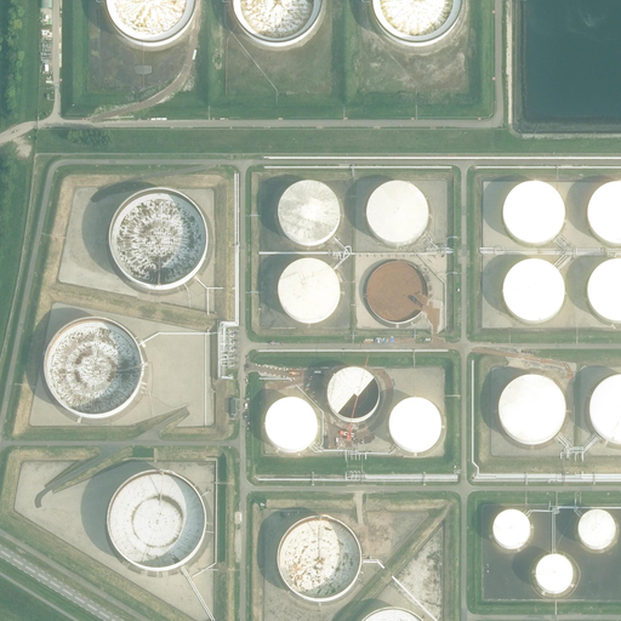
[(184,32),(194,20),(199,5),(199,0),(107,0),(109,12),(117,26),(127,35),(141,41),(155,44),(171,40),(184,32)]
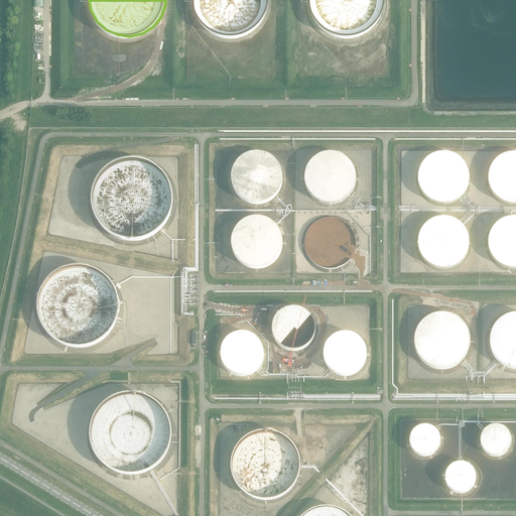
[(256,28),(264,19),(269,7),(269,0),(192,0),(195,10),(200,21),(209,29),(220,35),(232,37),(244,35),(256,28)]
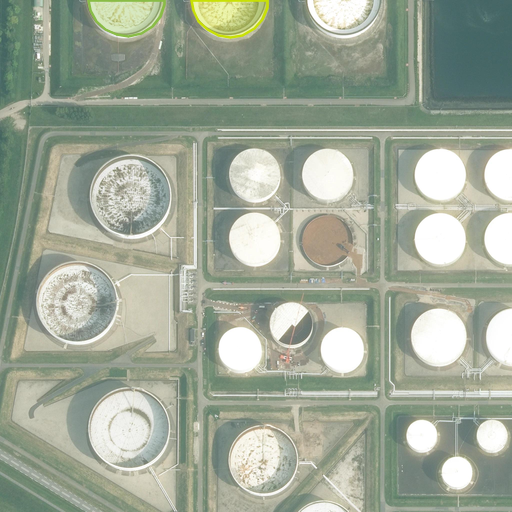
[(370,27),(378,17),(383,5),(382,0),(306,0),(308,11),(314,22),(323,31),(334,36),(347,37),(359,34),(370,27)]
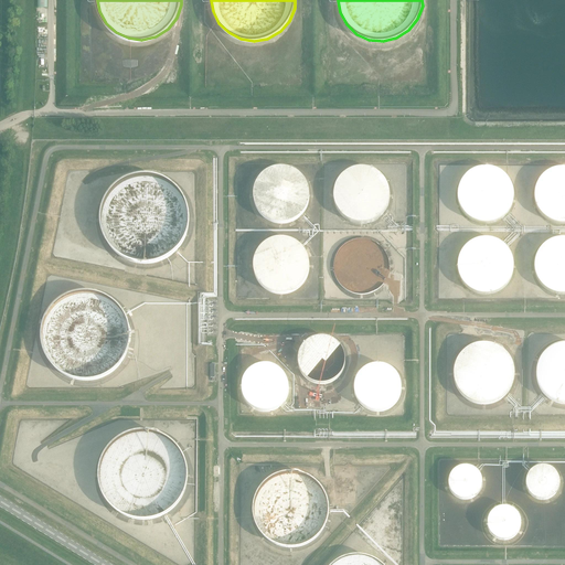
[(267,220),(285,224),(300,217),(310,203),(311,190),(304,174),(287,166),(269,169),(257,179),(253,193),(256,206),(267,220)]
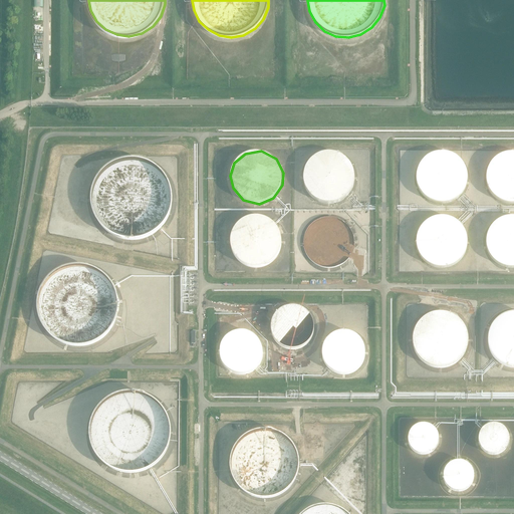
[(316,201),(331,204),(346,199),(355,186),(356,173),(349,160),(333,152),(317,154),(307,164),(303,177),(305,189),(316,201)]
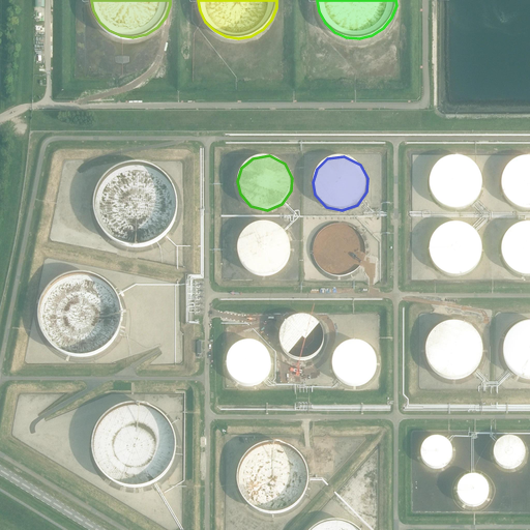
[(442,207),(458,211),(473,205),(481,193),(482,179),(475,165),(460,156),(443,159),(433,170),(429,183),(431,196),(442,207)]
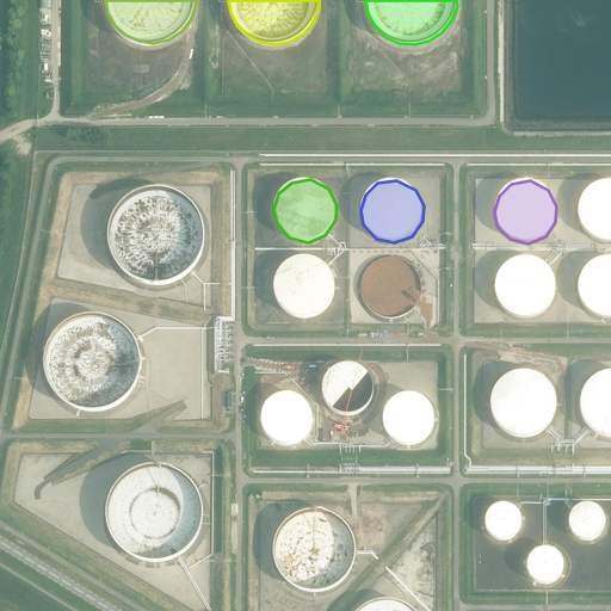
[(593,239),(610,242),(610,180),(594,184),(582,195),(578,210),(580,224),(593,239)]
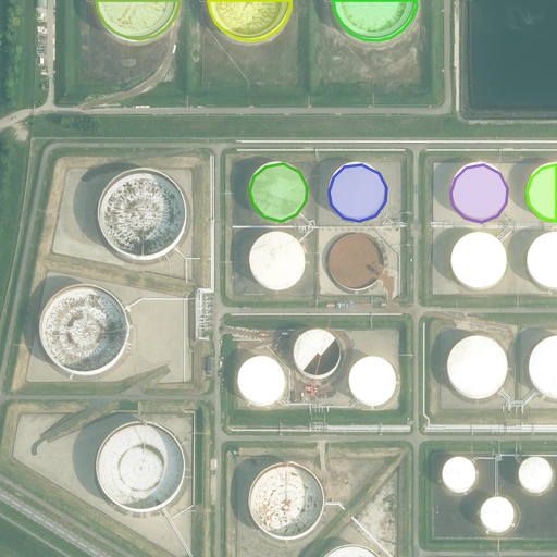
[(121,256),(145,261),(168,254),(181,239),(186,217),(180,195),(164,180),(146,174),(125,177),(111,187),(101,205),(99,223),(107,242),(121,256)]
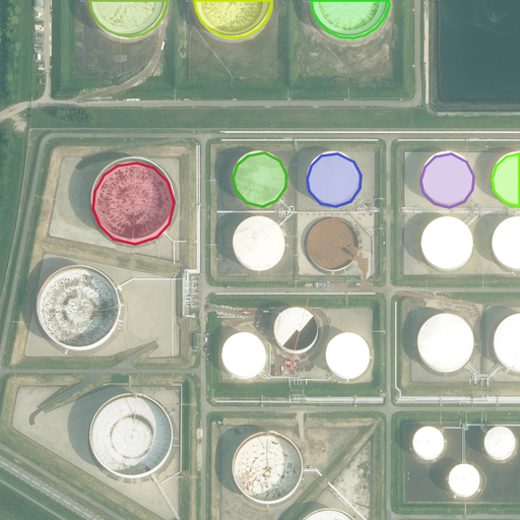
[(245,267),(261,271),(275,266),(284,253),(285,240),(278,226),(263,218),(247,220),(237,231),(233,244),(235,256),(245,267)]
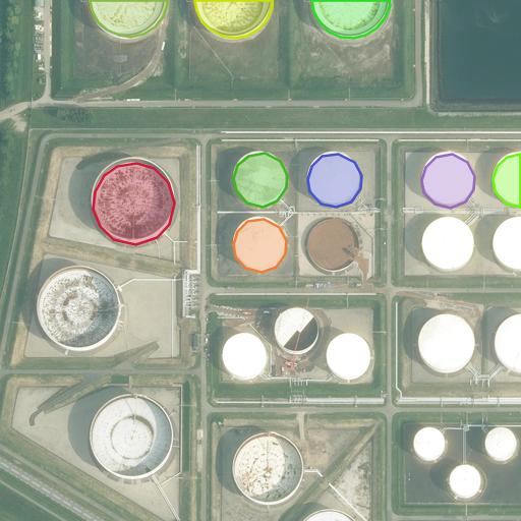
[(435,269),(451,273),(465,267),(474,253),(475,241),(468,227),(453,219),(437,222),(425,231),(421,244),(424,256),(435,269)]
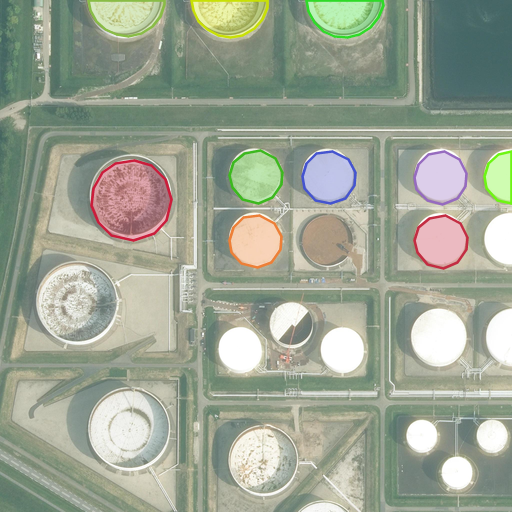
[(498,264),(511,267),(511,215),(499,218),(489,227),(485,240),(487,252),(498,264)]
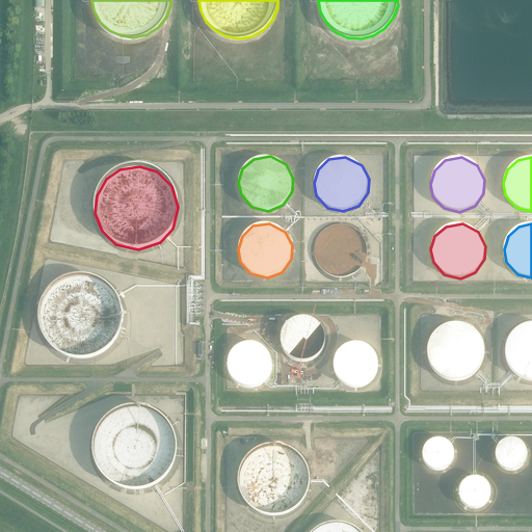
[(343,277),(357,273),(366,258),(367,250),(361,233),(348,225),(340,224),(322,230),(316,241),(315,255),(319,268),(334,276),(340,277),(343,277)]
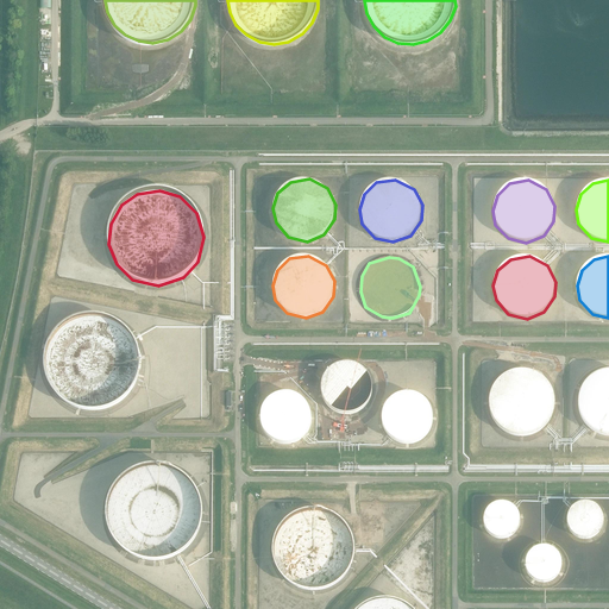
[(69,403),(95,410),(119,402),(133,387),(140,362),(133,337),(115,320),(95,315),(73,319),(57,330),(46,349),(45,369),(52,389),(69,403)]
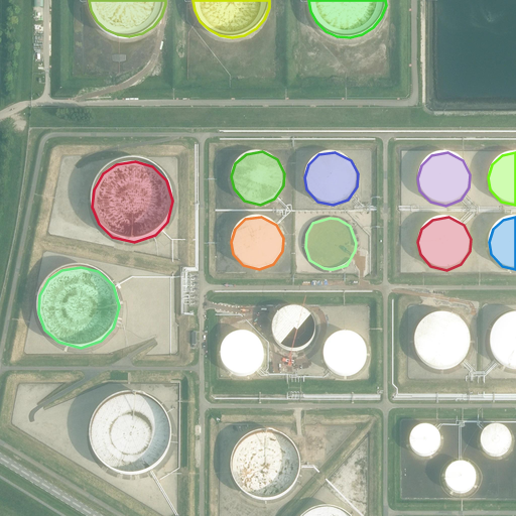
[(283,349),(296,352),(309,346),(316,334),(314,316),(302,307),(291,306),(279,312),(272,323),(273,337),(283,349)]
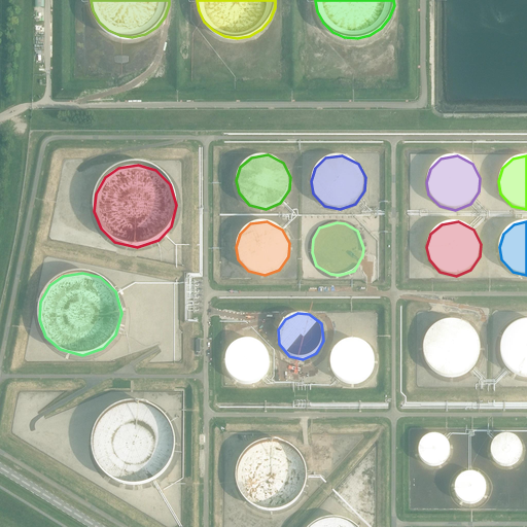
[(343,324),(362,327),(364,319),(344,316),(343,324)]
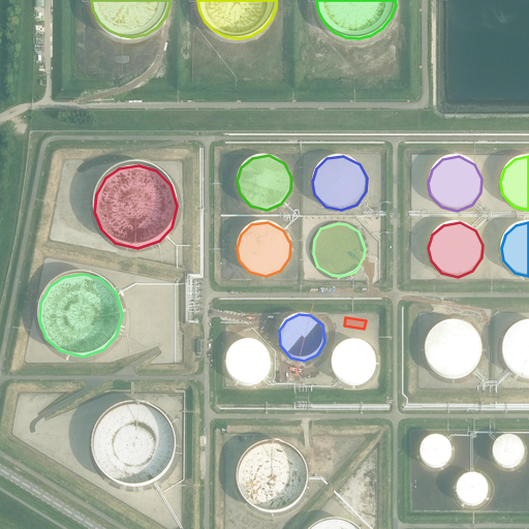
[(514,375),(528,379),(528,317),(518,319),(505,330),(499,347),(502,363),(514,375)]
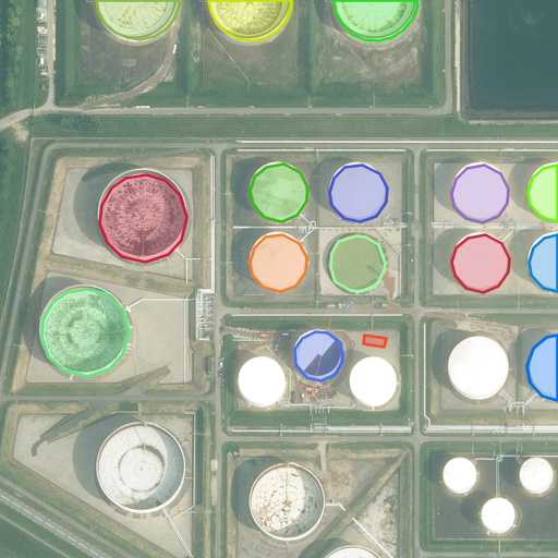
[(281,349),(284,341),(274,336),(270,343),(281,349)]
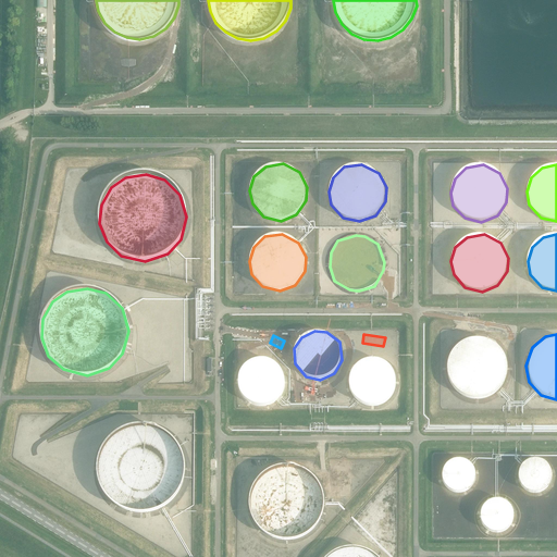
[(460,396),(479,401),(496,397),(509,383),(512,363),(502,344),(483,335),(465,338),(452,349),(445,367),(448,383),(460,396)]
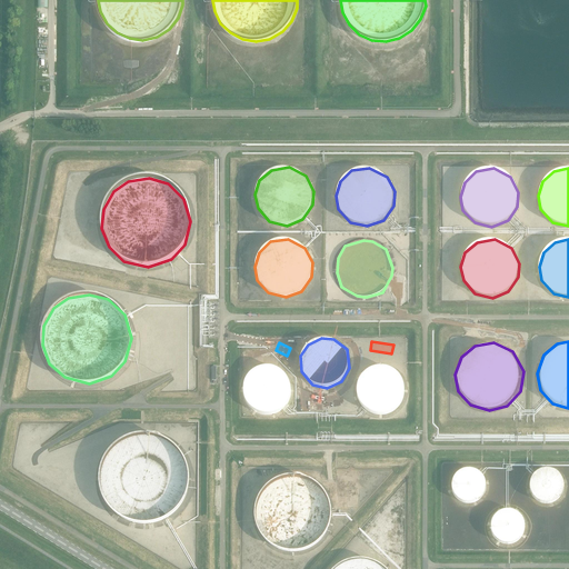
[(255,412),(270,416),(283,409),(292,396),(289,377),(277,367),(265,366),(250,372),(243,383),(243,399),(255,412)]
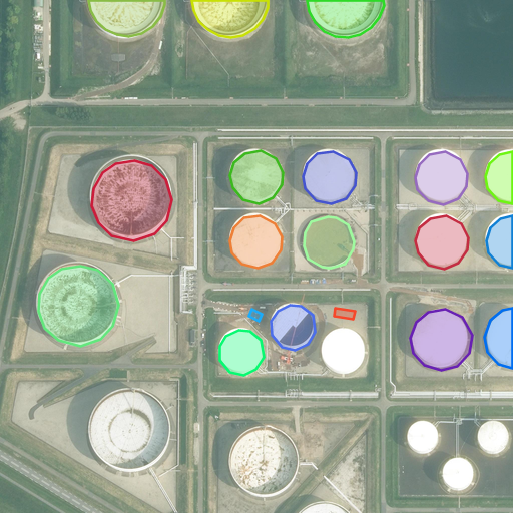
[(332,372),(346,375),(358,369),(366,357),(364,340),(352,331),(341,330),(329,336),(322,346),(323,360),(332,372)]
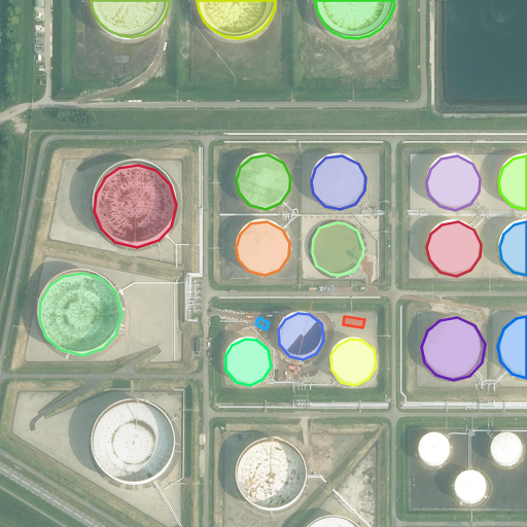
[(113,480),(136,485),(157,478),(170,464),(175,443),(169,422),(153,408),(136,402),(117,406),(104,415),(95,431),(93,449),(100,466),(113,480)]
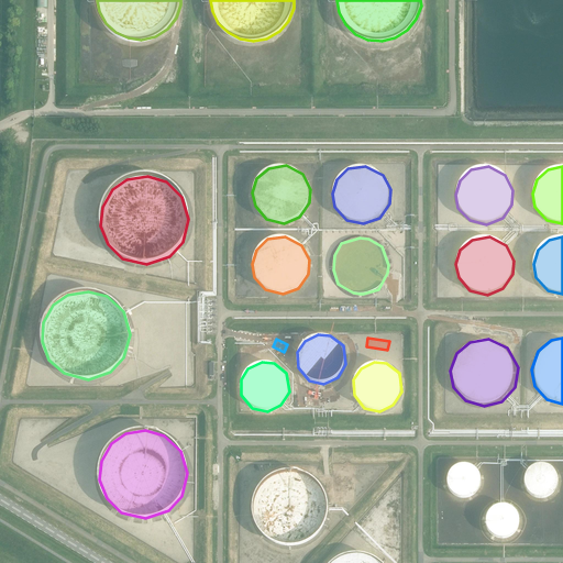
[(456,497),(465,499),(475,496),(482,485),(481,473),(471,464),(460,463),(452,467),(446,477),(448,488),(456,497)]
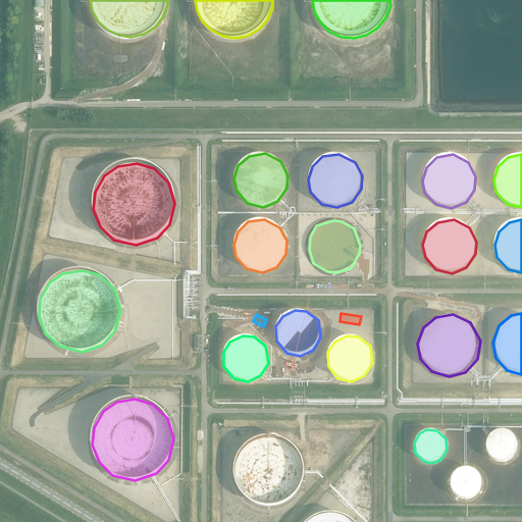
[(494,462),(504,463),(512,460),(518,451),(517,439),(508,431),(499,430),(490,434),(485,442),(487,454),(494,462)]
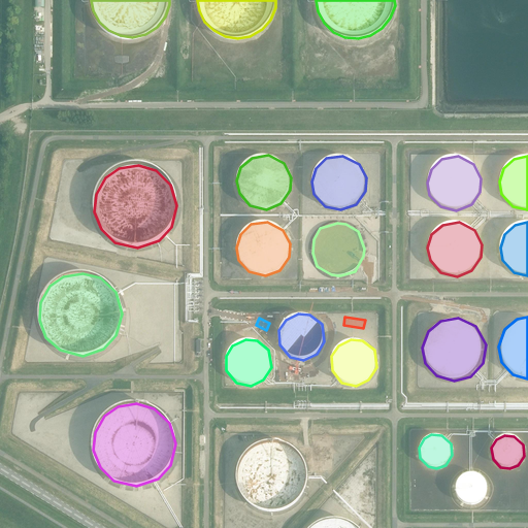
[(252,504),(271,510),(289,506),(303,493),(307,472),(299,452),(282,441),(259,442),(244,453),(237,470),(239,490),(252,504)]
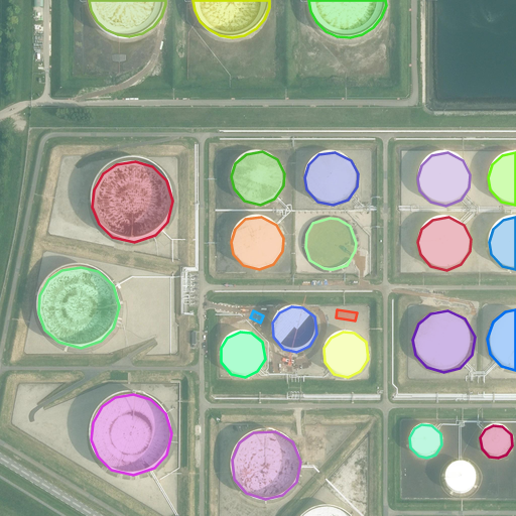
[(454,492),(463,494),(471,491),(477,482),(476,470),(467,463),(458,462),(449,466),(444,474),(445,485),(454,492)]
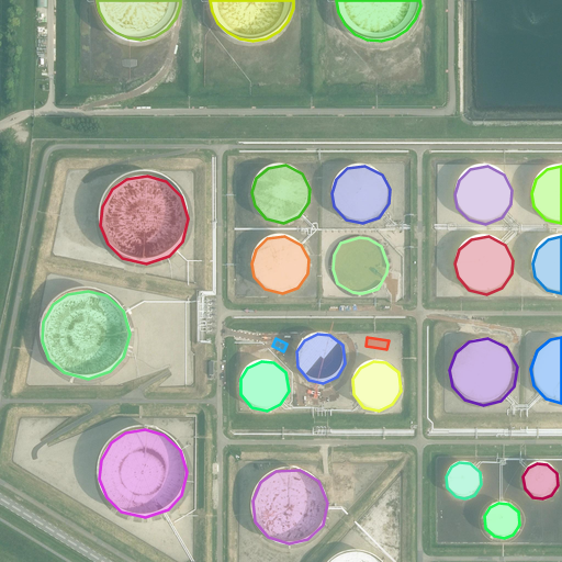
[(381,561),(364,552),(341,553),(329,561),(381,561)]
